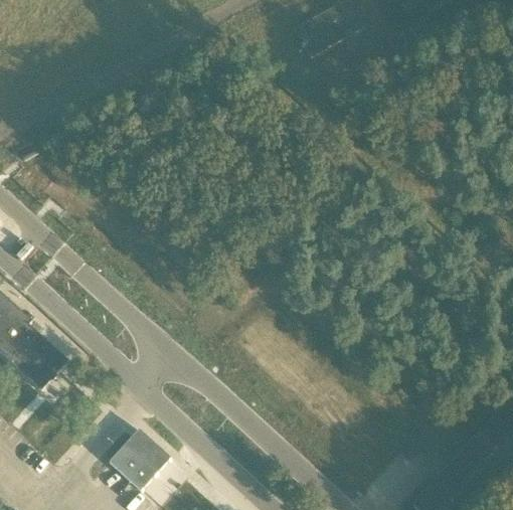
[(0,352),(40,389),(67,359),(28,323),(30,320),(22,313),(18,314),(0,297),(0,352)]
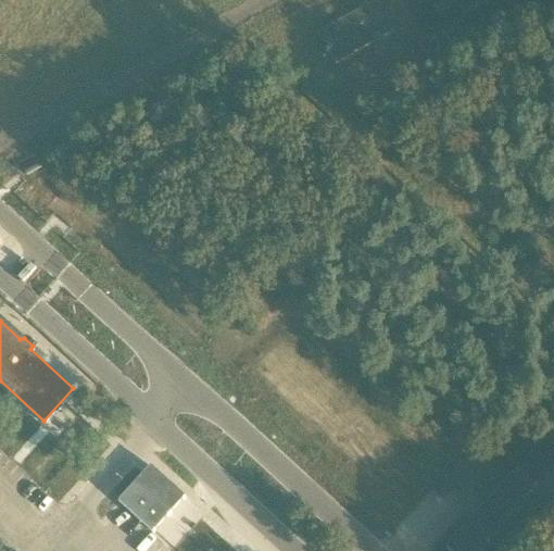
[(183,493),(149,462),(116,498),(151,529),(183,493)]
